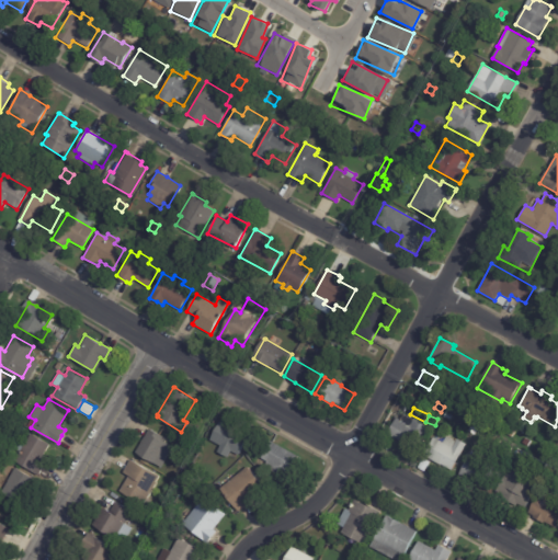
[(398,419),(411,426),(416,420),(430,429),(418,452),(388,435),(398,419)]
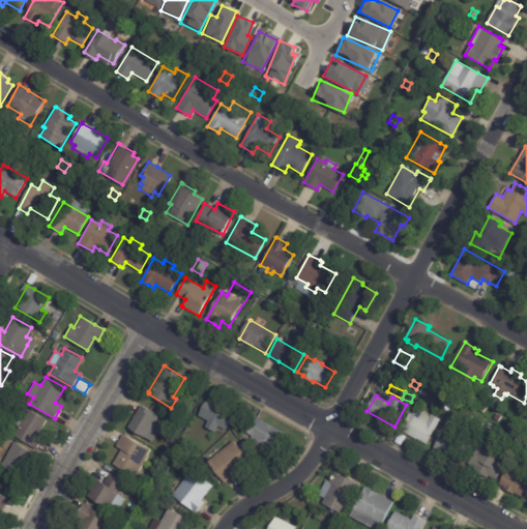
[(227,407),(235,411),(225,429),(217,424),(214,430),(206,424),(208,419),(199,414),(208,397),(227,407)]
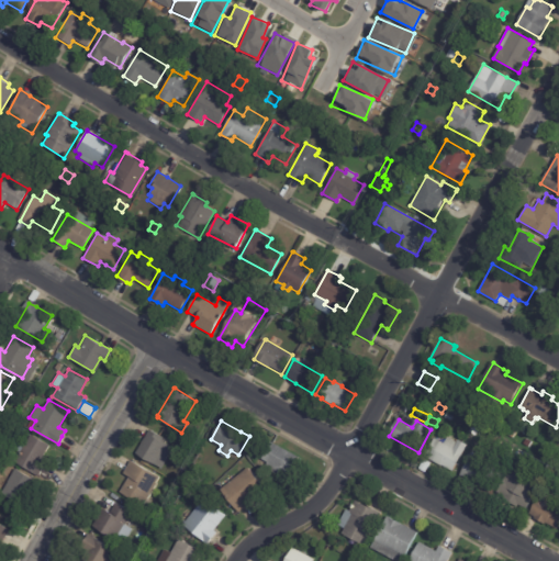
[(472,425),(479,428),(474,436),(469,433),(472,425)]
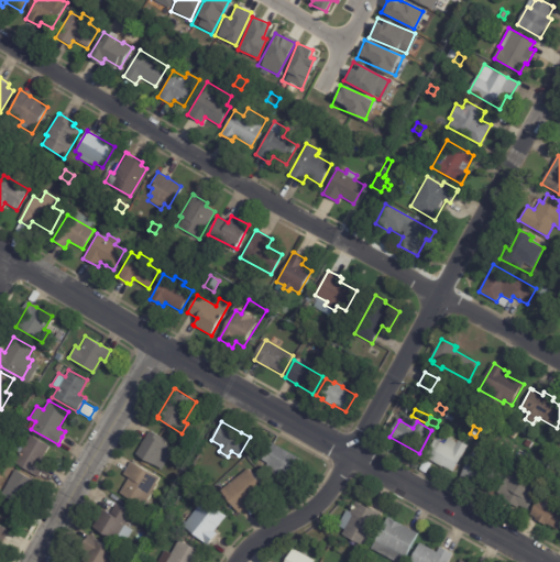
[(135,453),(149,430),(165,439),(163,442),(173,448),(161,469),(135,453)]
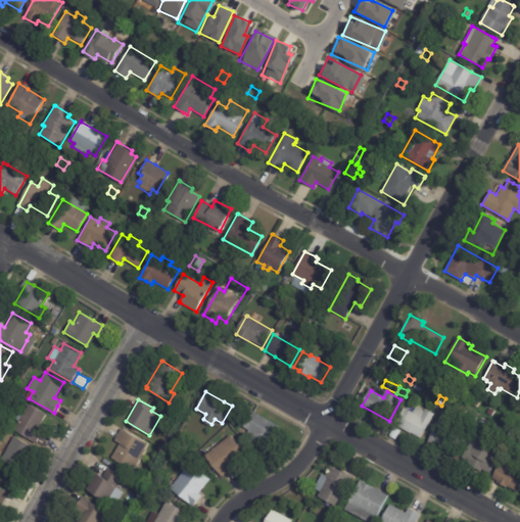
[(41,433),(37,441),(14,428),(29,402),(47,413),(40,426),(44,428),(41,433)]
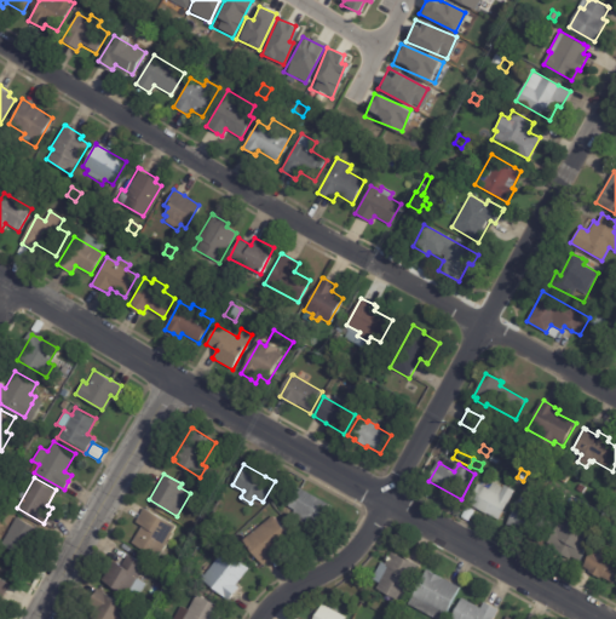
[(467,504),(478,485),(489,489),(491,483),(502,489),(505,486),(514,491),(501,517),(506,520),(500,529),(495,526),(498,521),(467,504)]
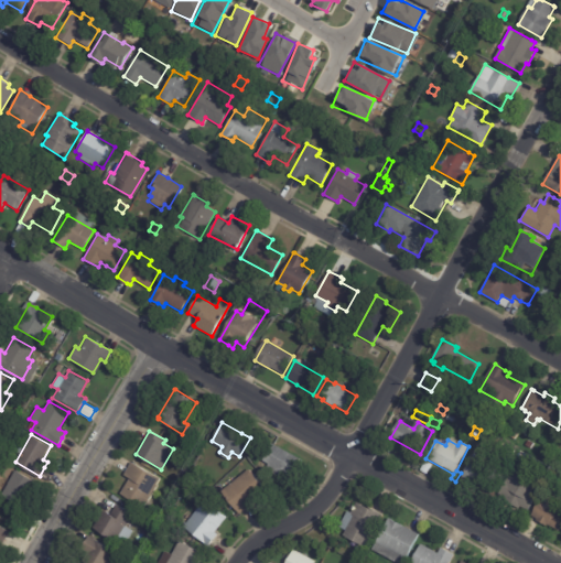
[(300,465),(294,476),(282,469),(279,475),(267,468),(270,463),(263,458),(272,442),(303,458),(300,465)]
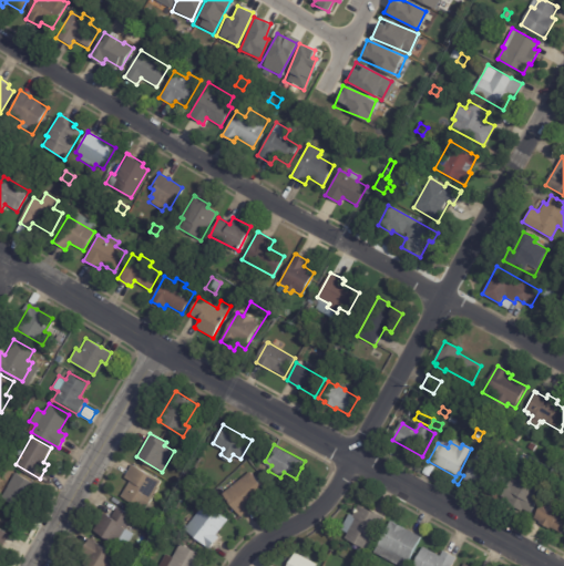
[(523,455),(529,459),(526,464),(520,461),(523,455)]
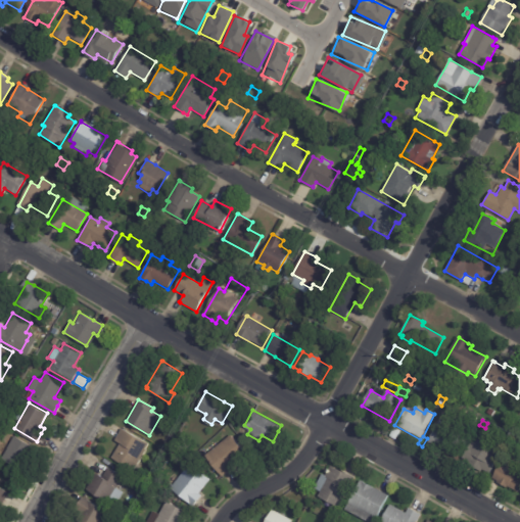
[(512,423),(517,426),(514,432),(509,429),(512,423)]
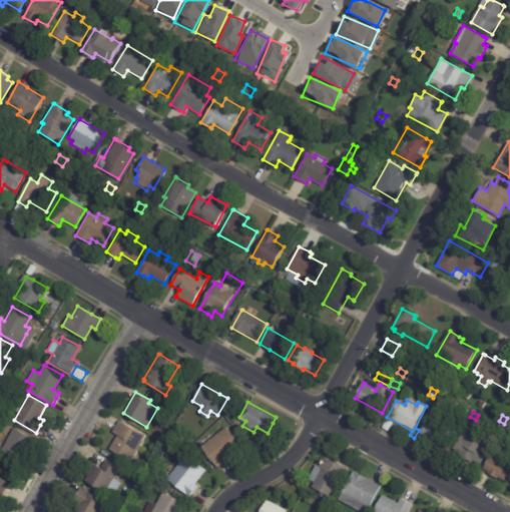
[(425,437),(420,434),(429,418),(455,432),(446,449),(425,437)]
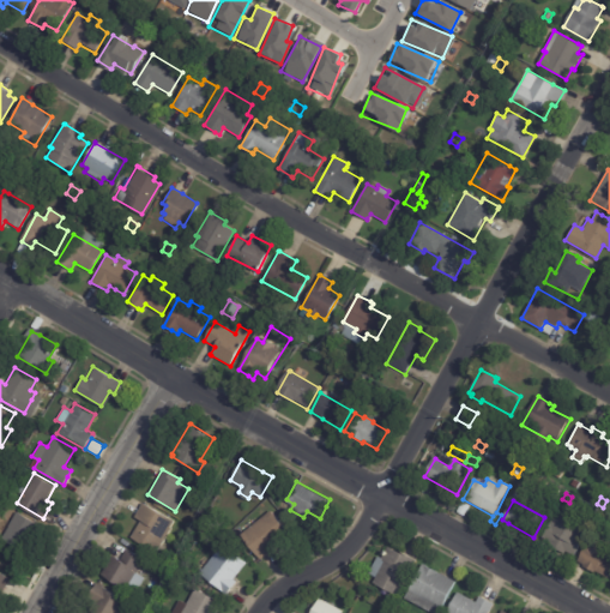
[(461,515),(457,512),(464,502),(470,506),(464,516),(461,515)]
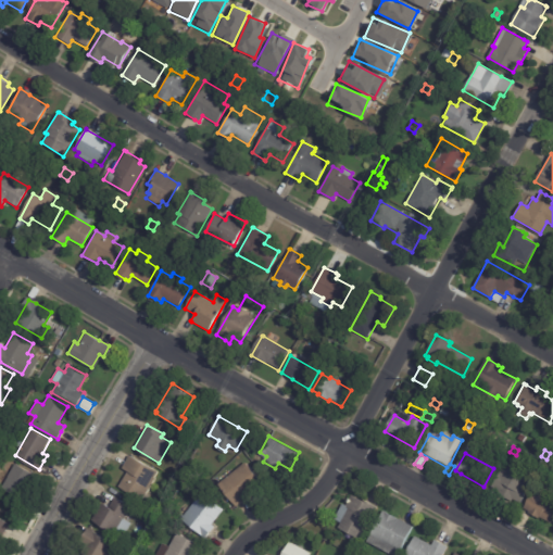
[(142,493),(139,500),(117,487),(127,471),(121,467),(128,455),(155,472),(142,493)]
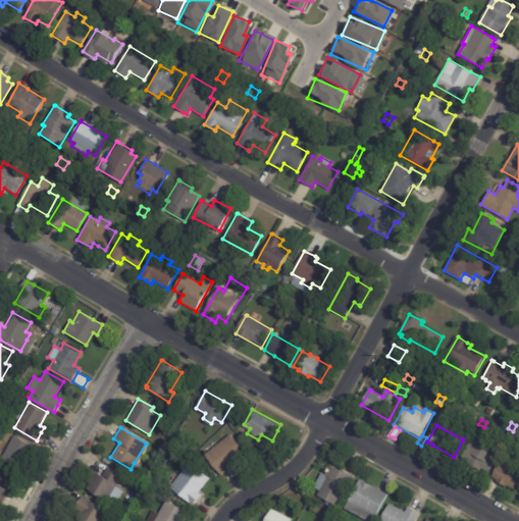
[(503,428),(512,433),(508,441),(498,436),(503,428)]
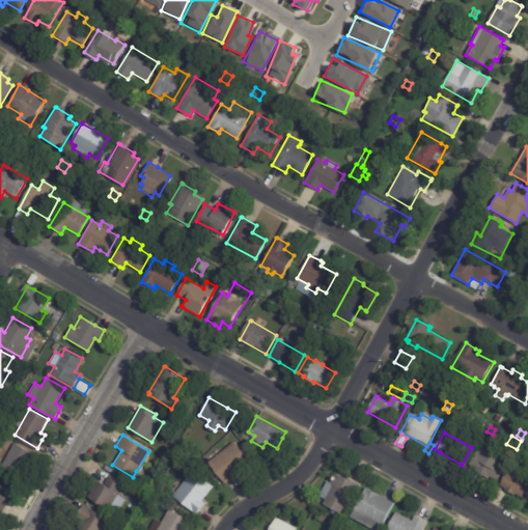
[(232,476),(223,483),(207,463),(210,461),(205,455),(215,448),(218,452),(233,441),(250,463),(232,476)]
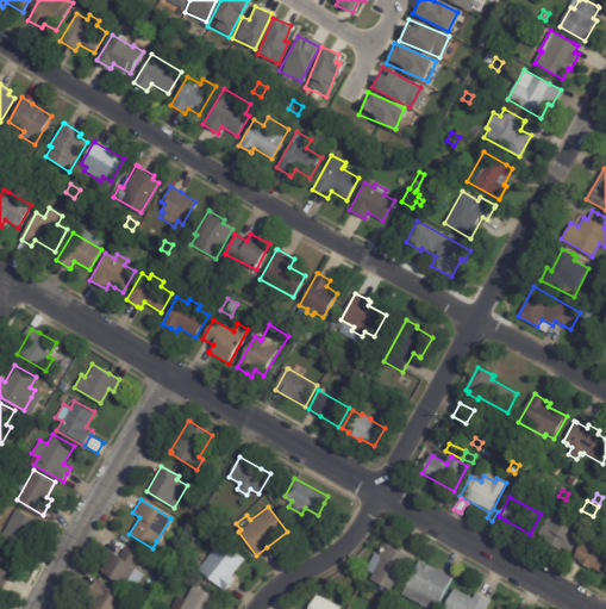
[(558,548),(545,541),(547,539),(541,536),(555,508),(588,524),(573,553),(563,548),(562,551),(558,548)]
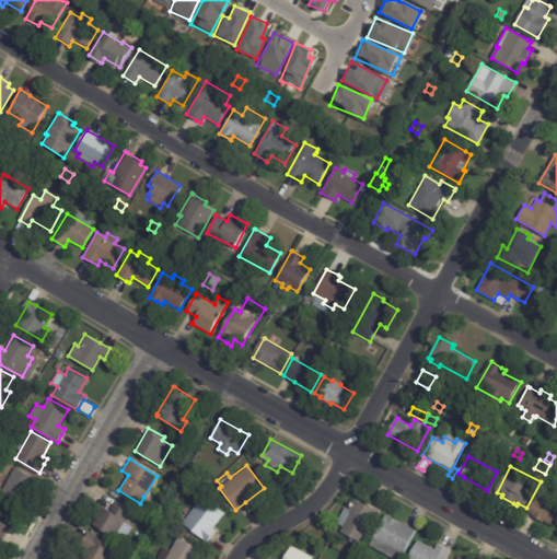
[(35,480),(22,502),(1,490),(14,467),(35,479),(35,480)]
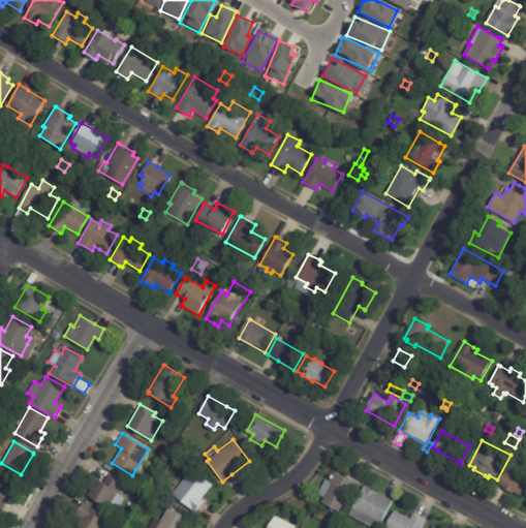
[(513,470),(525,476),(525,493),(524,497),(512,491),(512,493),(501,487),(502,486),(498,483),(506,466),(513,470)]
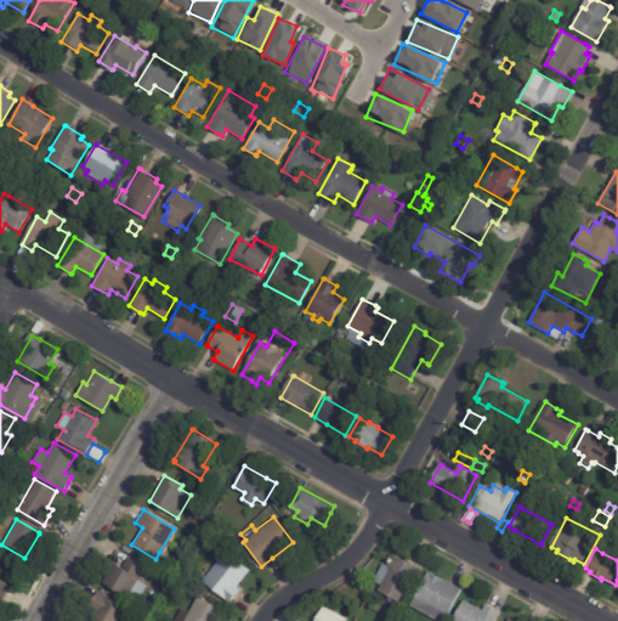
[(237,591),(228,602),(202,581),(225,551),(249,570),(236,587),(238,590),(237,591)]
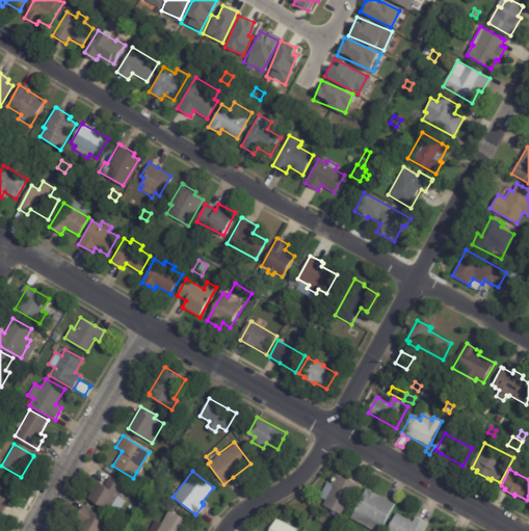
[(347,479),(359,486),(342,514),(322,504),(325,499),(318,495),(326,482),(329,484),(336,473),(347,479)]
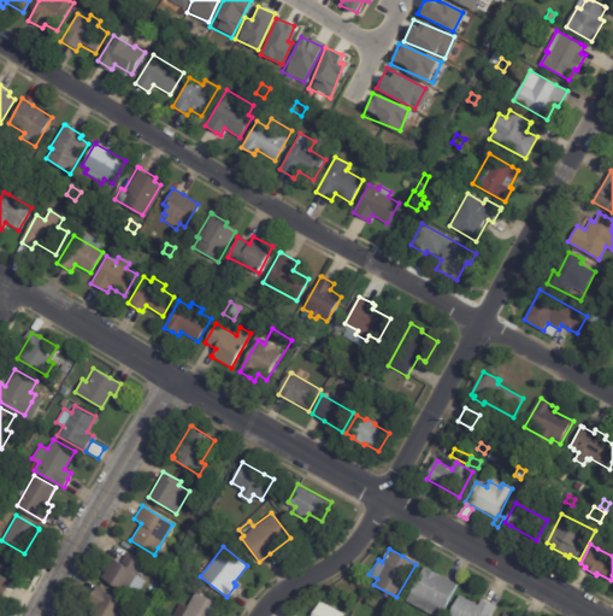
[(100,578),(111,558),(119,563),(125,551),(143,562),(135,576),(141,581),(133,596),(100,578)]
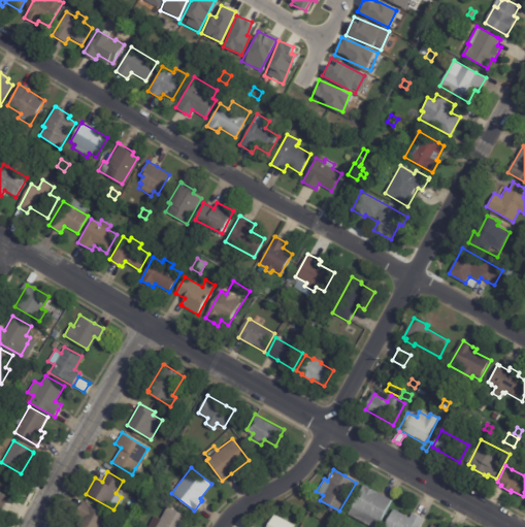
[(381,493),(392,499),(379,522),(352,507),(364,484),(381,493)]
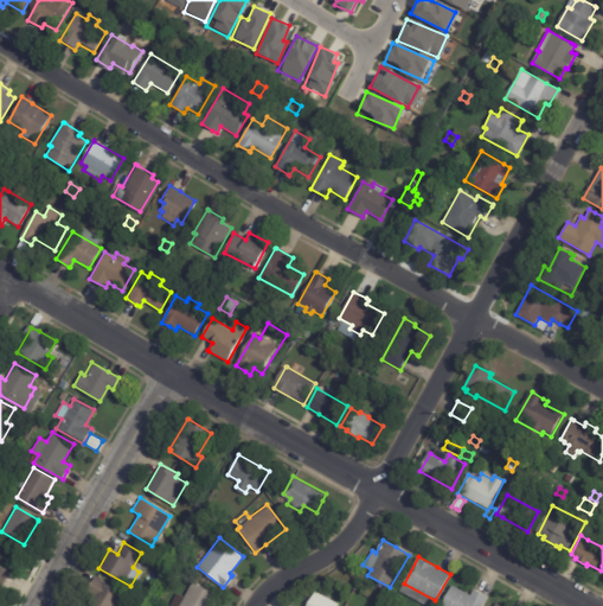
[(160,569),(165,561),(171,565),(166,573),(160,569)]
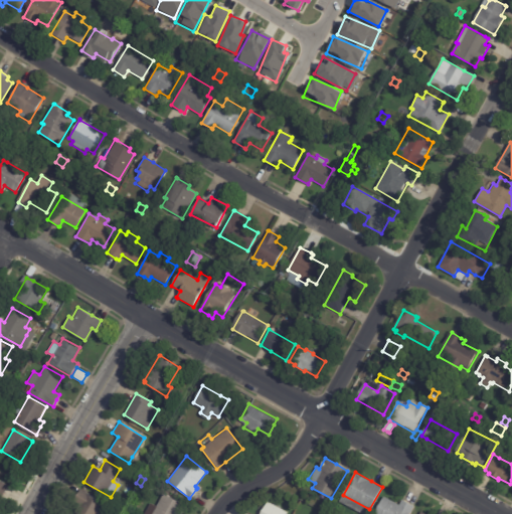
[(0,479),(8,484),(0,498),(0,479)]
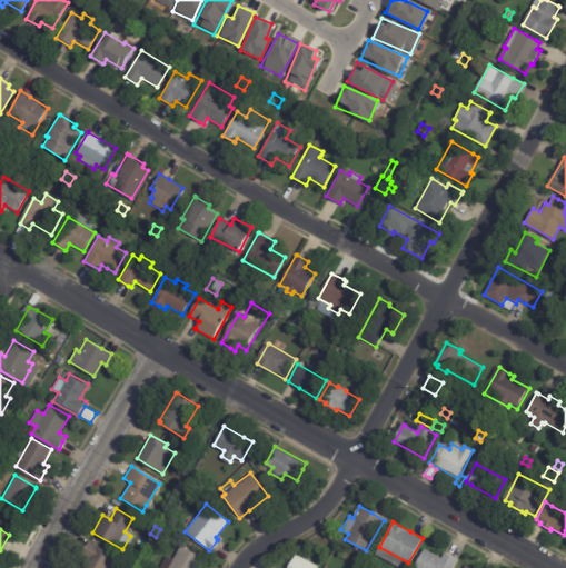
[(118,558),(115,564),(118,565),(116,567),(89,567),(93,561),(81,554),(88,540),(118,558)]
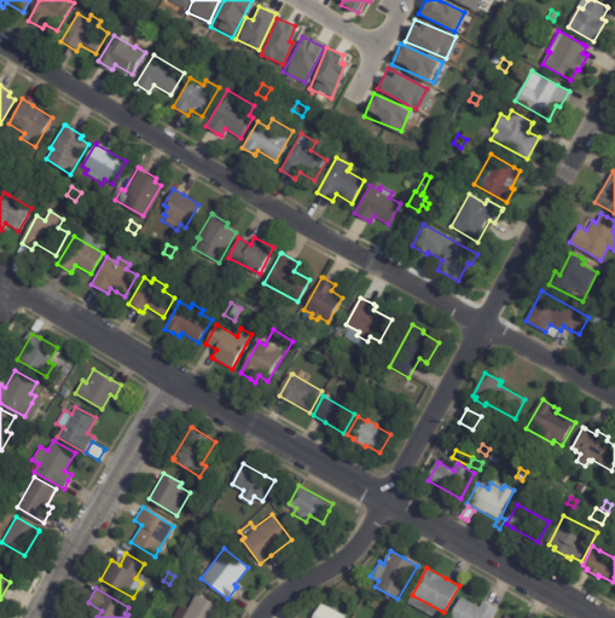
[(216,617),(183,617),(197,593),(222,607),(216,617)]
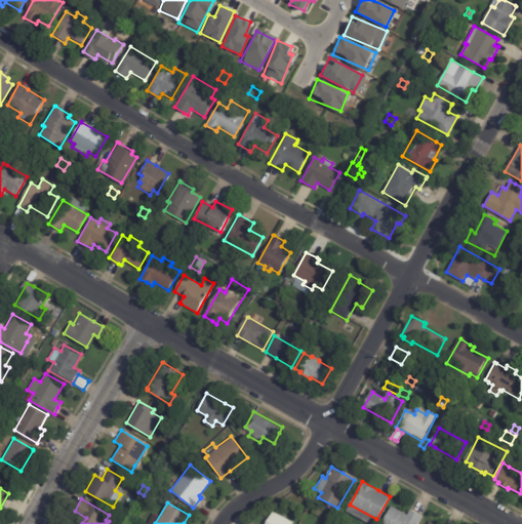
[(405,513),(406,514),(409,508),(422,515),(415,523),(380,523),(392,505),(405,513)]
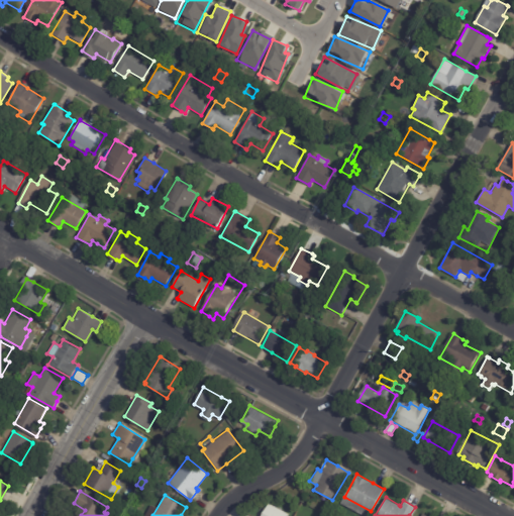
[(259,515),(264,508),(266,509),(269,503),(288,514),(286,515),(259,515)]
